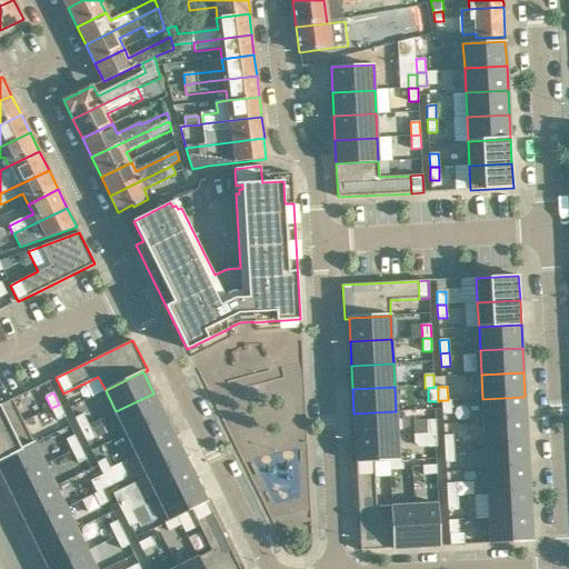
[(127,433),(165,415),(153,393),(116,411),(127,433)]
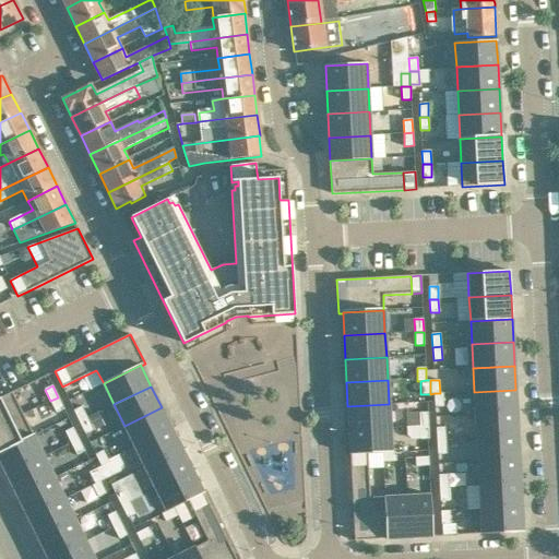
[(475,415),(516,413),(515,390),(474,392),(475,415)]
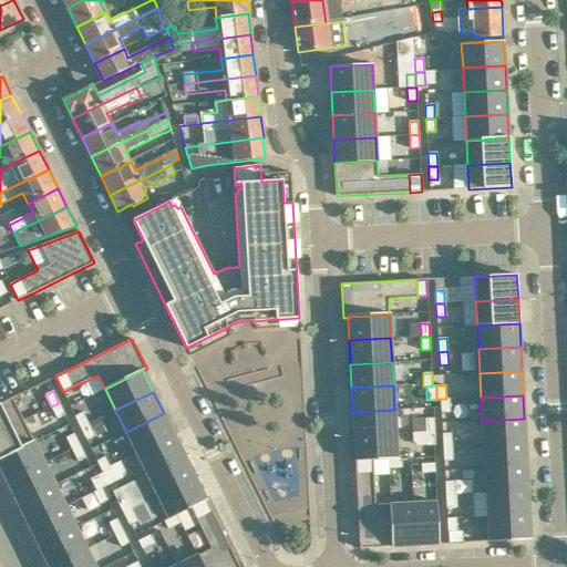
[(0,403),(0,431),(23,420),(12,398),(0,403)]
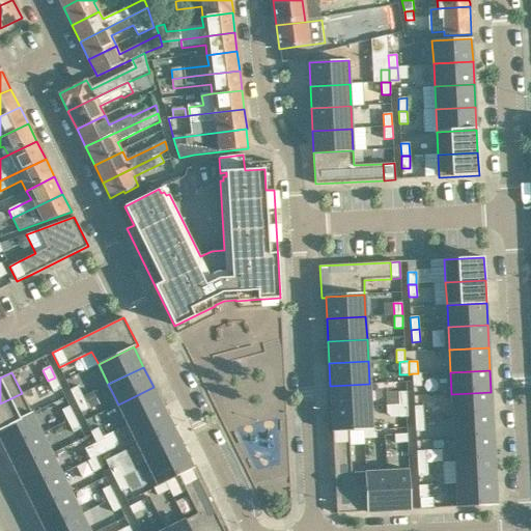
[(413,373),(413,382),(413,387),(421,386),(421,373),(418,373),(413,373)]
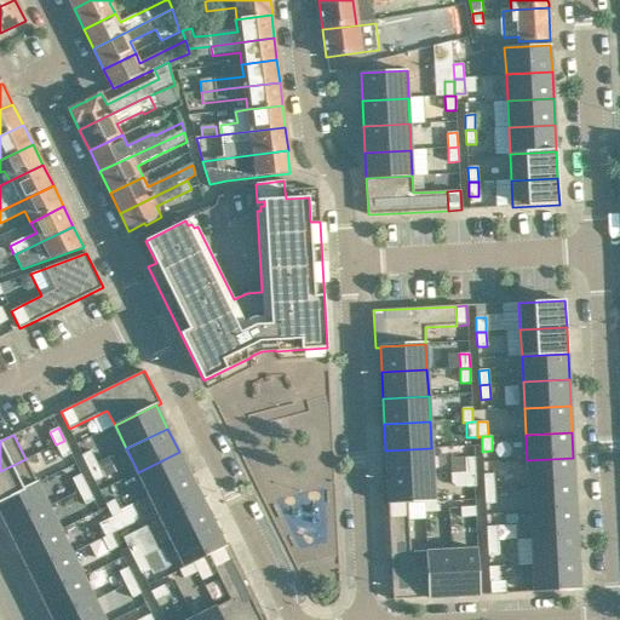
[(62,458),(72,454),(64,441),(56,445),(62,458)]
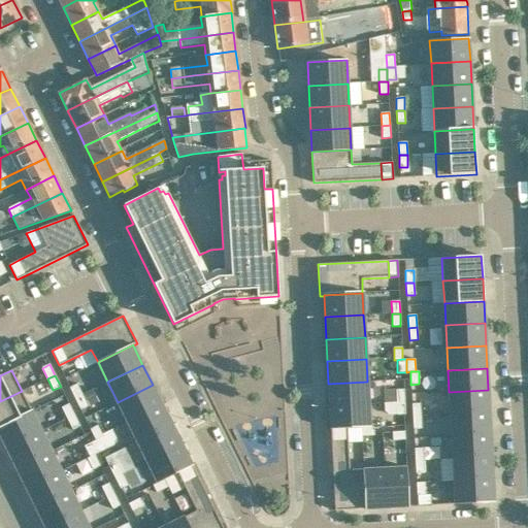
[(368,403),(367,382),(328,384),(329,405),(368,403)]
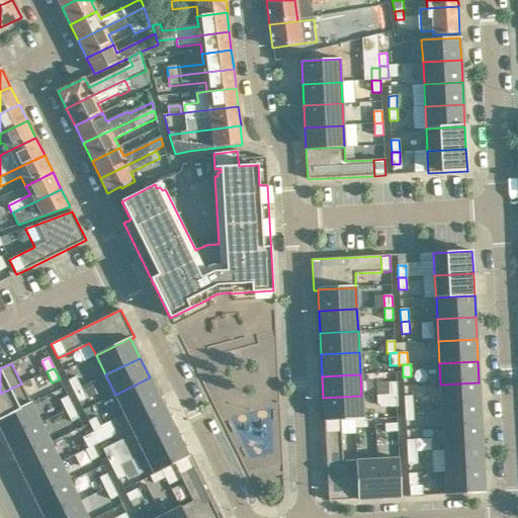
[(76,376),(68,380),(74,392),(81,387),(76,376)]
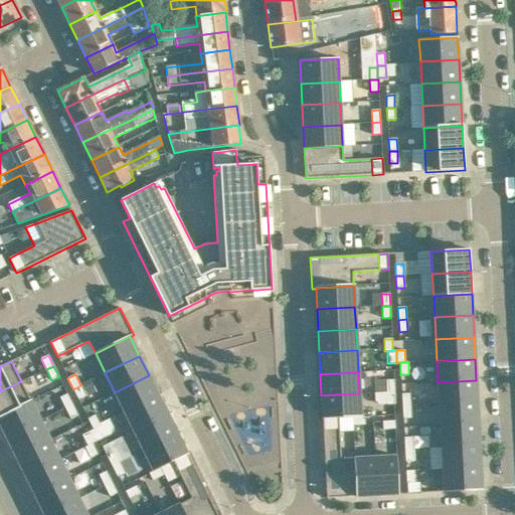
[(115,392),(124,411),(158,394),(149,375),(115,392)]
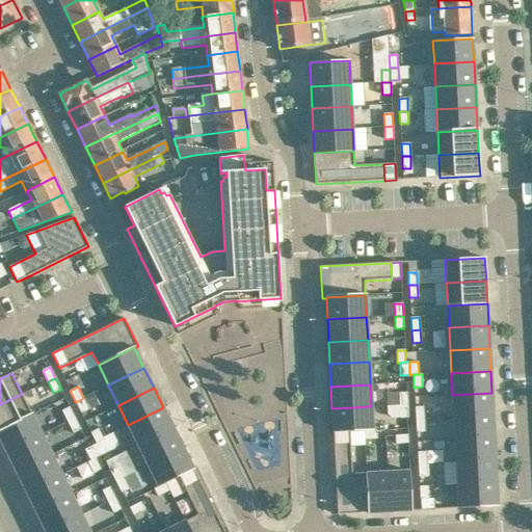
[(399,393),(399,405),(407,405),(407,393),(399,393)]
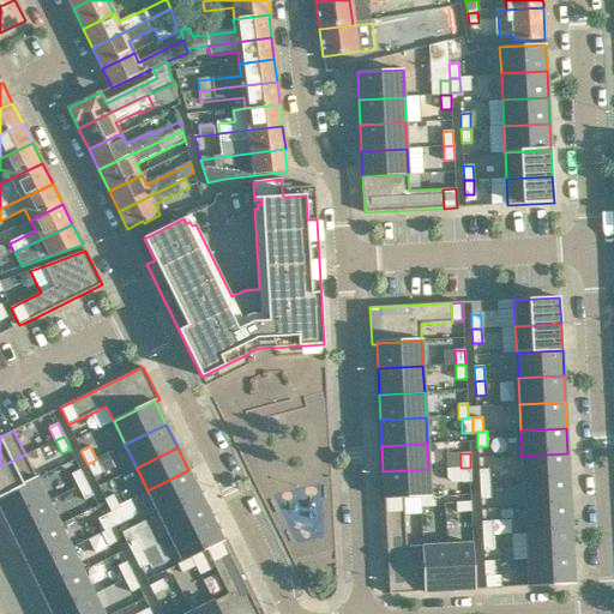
[(522,456),(523,482),(569,480),(567,453),(522,456)]
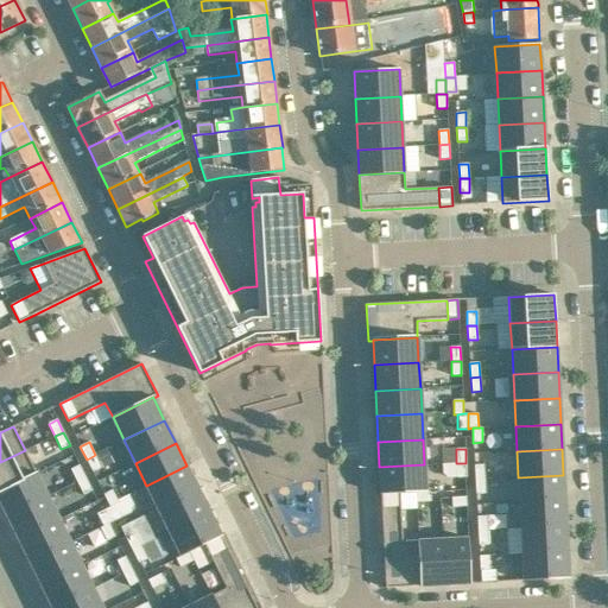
[(25,450),(0,462),(0,491),(37,474),(25,450)]
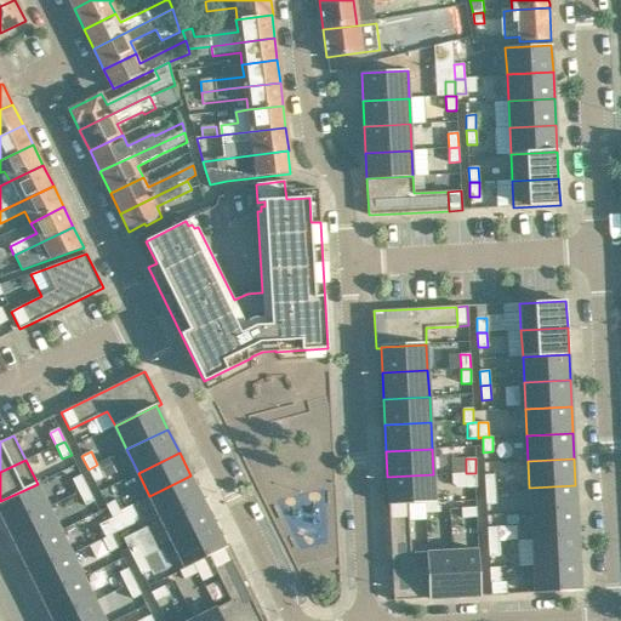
[(89,469),(95,482),(103,478),(97,465),(89,469)]
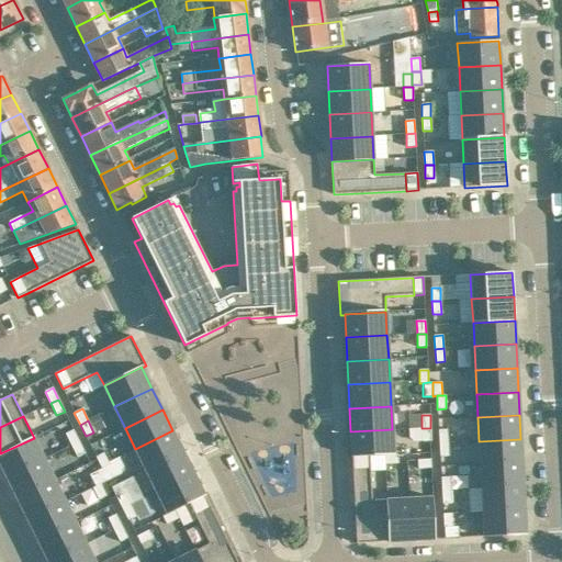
[(431,441),(430,428),(422,428),(423,441),(429,441),(431,441)]
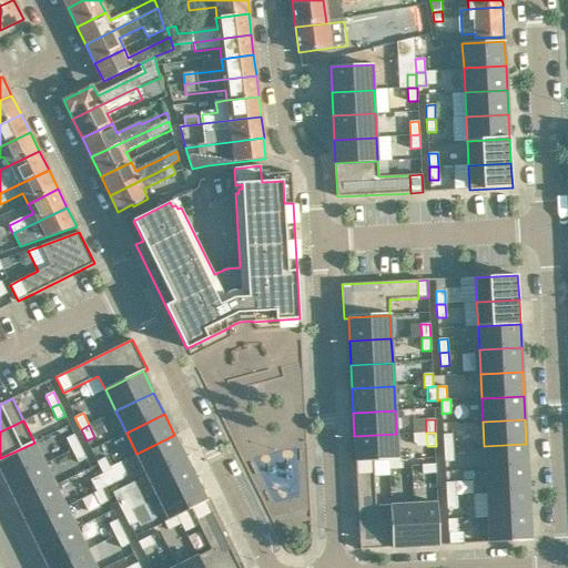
[(355,462),(374,460),(388,460),(397,459),(396,434),(354,436),(355,462)]
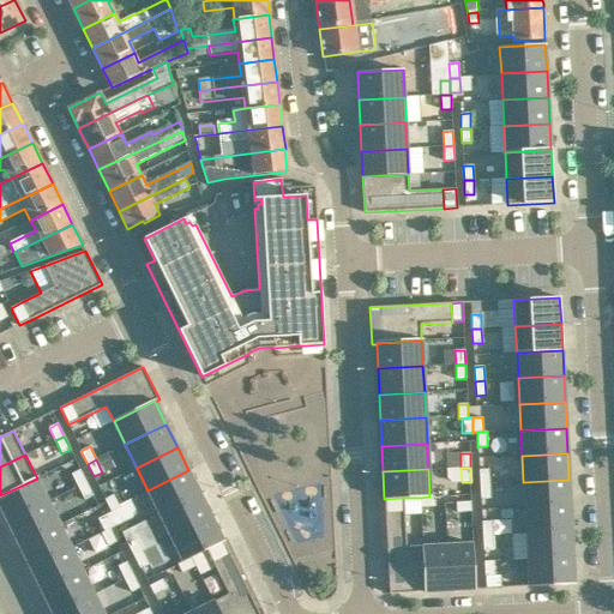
[(479,470),(480,485),(489,483),(488,469),(479,470)]
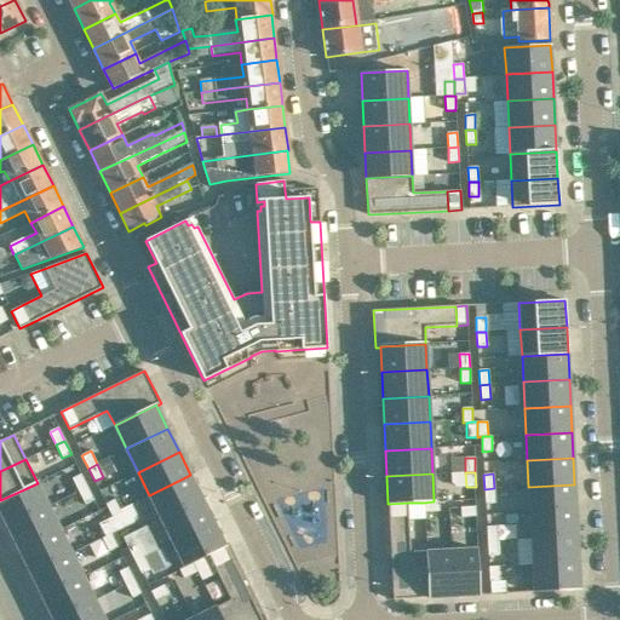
[(79,492),(87,487),(81,475),(72,478),(79,492)]
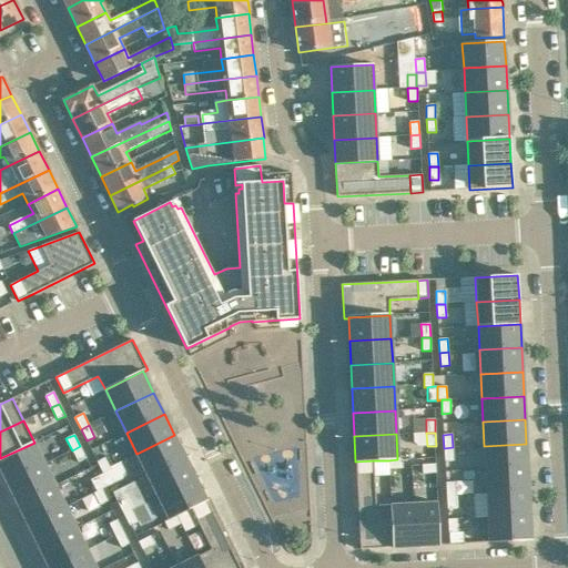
[(148,475),(185,457),(174,435),(137,454),(148,475)]
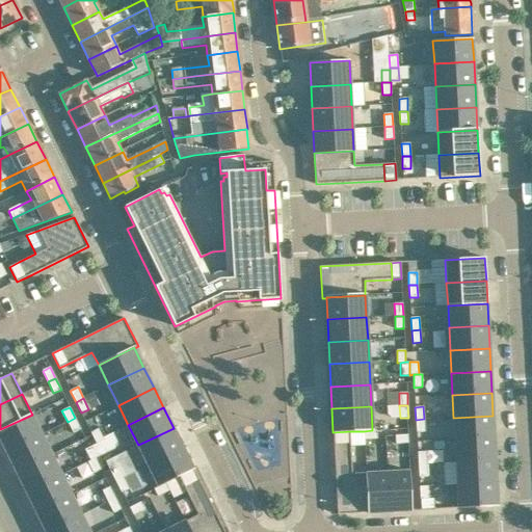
[(0,439),(6,452),(42,434),(32,415),(0,429),(0,439)]
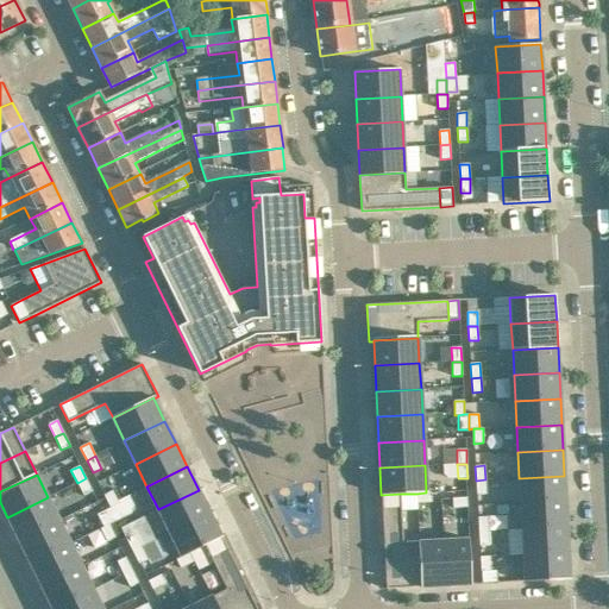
[(566,501),(564,476),(519,478),(521,503),(566,501)]
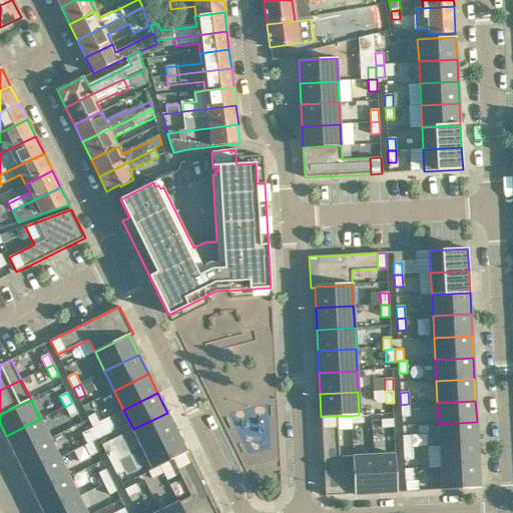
[(72,403),(65,407),(70,418),(78,414),(72,403)]
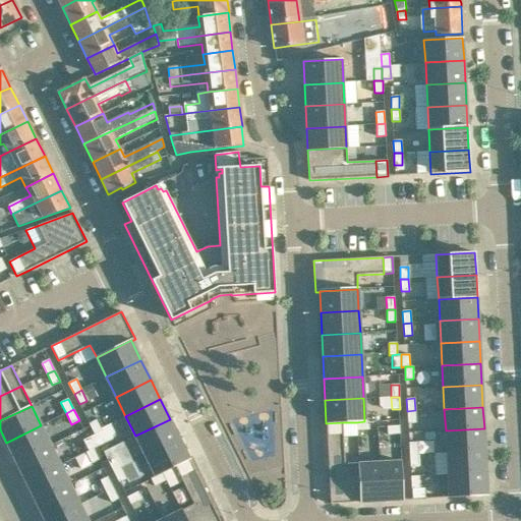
[(415,410),(407,411),(408,423),(416,422),(415,410)]
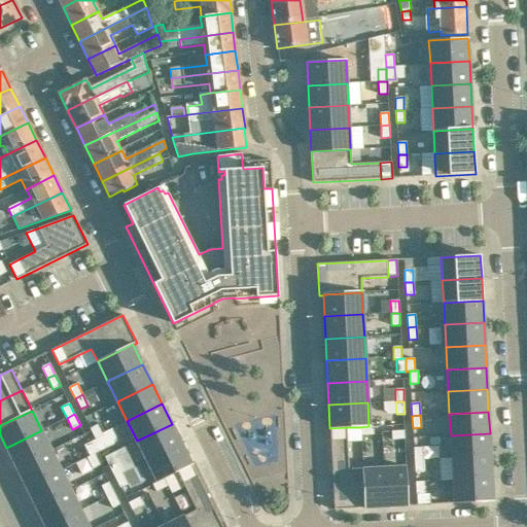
[(90,428),(91,431),(96,440),(99,437),(103,435),(97,424),(90,428)]
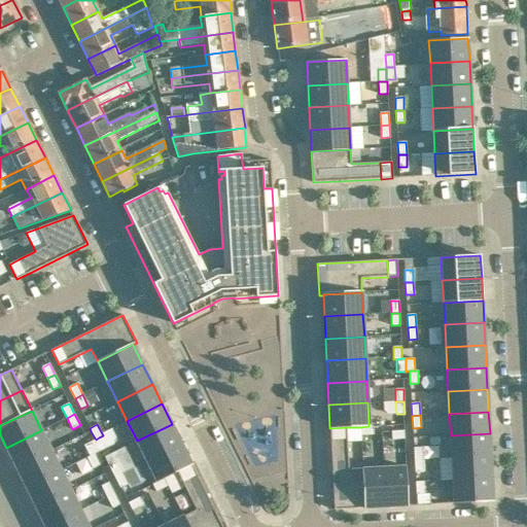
[(137,441),(146,461),(181,444),(172,424),(137,441)]
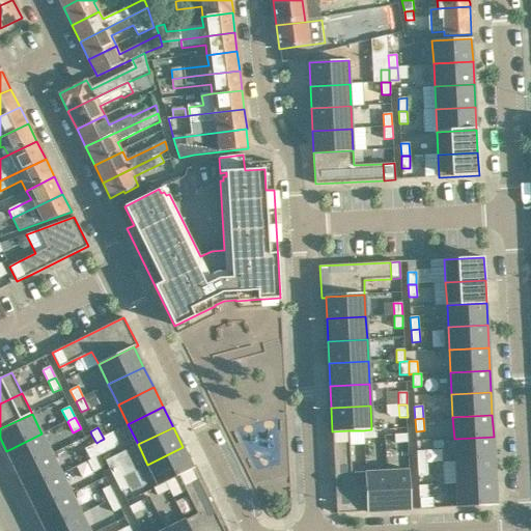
[(375,429),(371,429),(363,430),(364,439),(376,438),(375,429)]
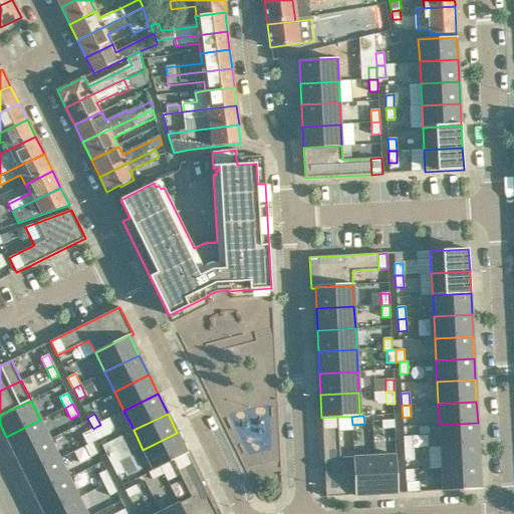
[(338,428),(338,417),(321,418),(322,429),(338,428)]
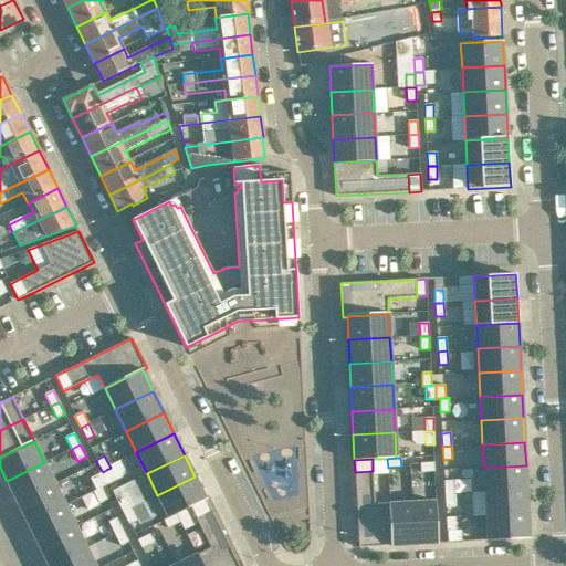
[(44,462),(7,481),(17,502),(55,483),(44,462)]
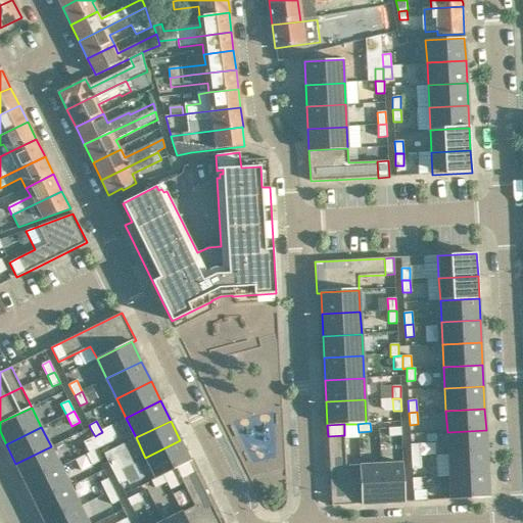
[(401,435),(400,427),(388,428),(389,436),(401,435)]
